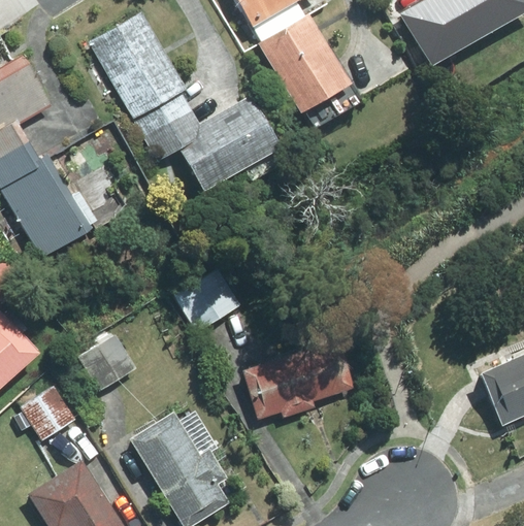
[(236,0),(253,27),(299,0),(236,0)]
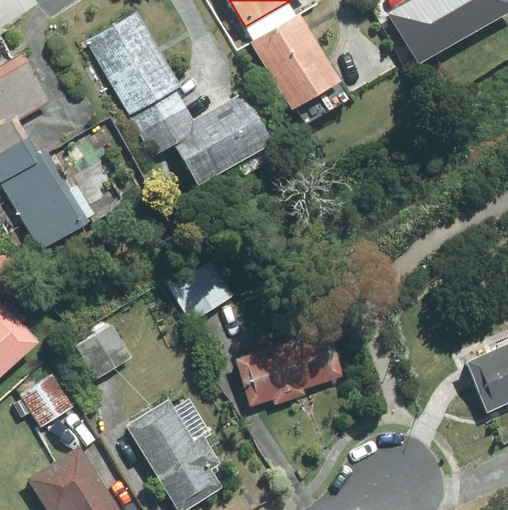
[(399,0),(409,15),(434,0),(399,0)]
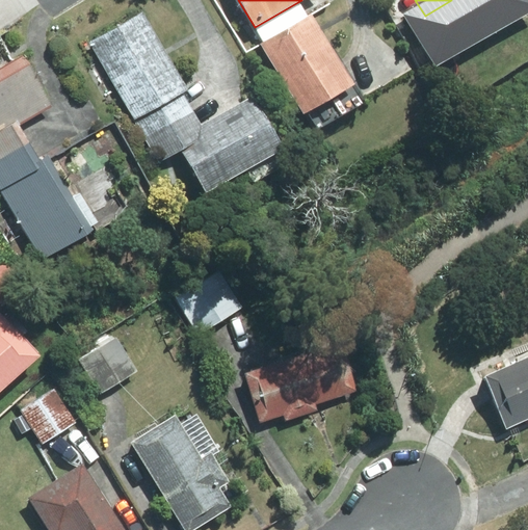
[(189,89),(144,11),(90,42),(159,162),(181,151),(206,194),(284,150),(254,96),(204,125),(185,91),(189,89)]
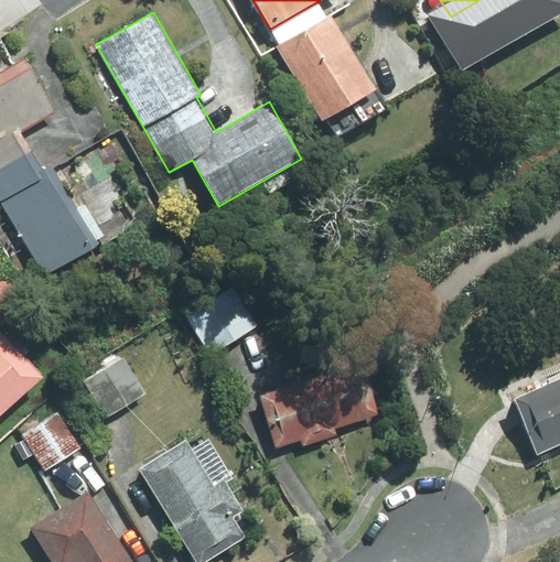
[(375,90),(331,15),(276,47),(320,122),(375,90)]
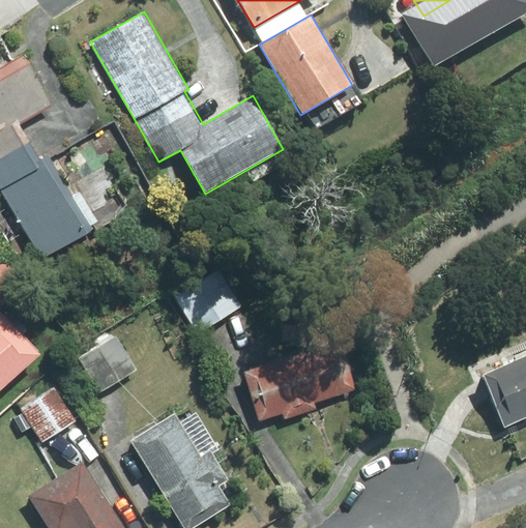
[(0,72),(0,132),(53,106),(27,58),(0,72)]
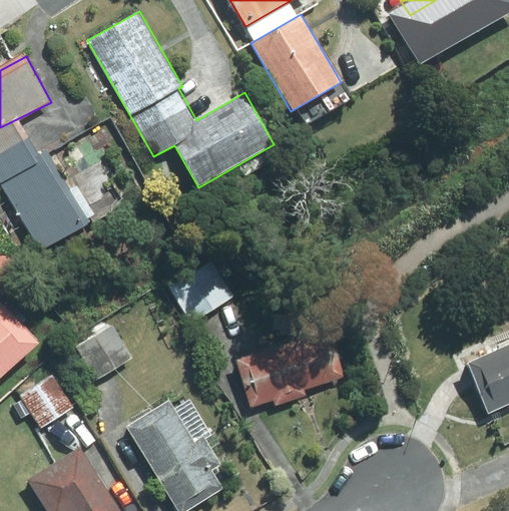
[(33,157),(14,122),(0,128),(0,189),(34,252),(81,226),(40,153),(33,157)]
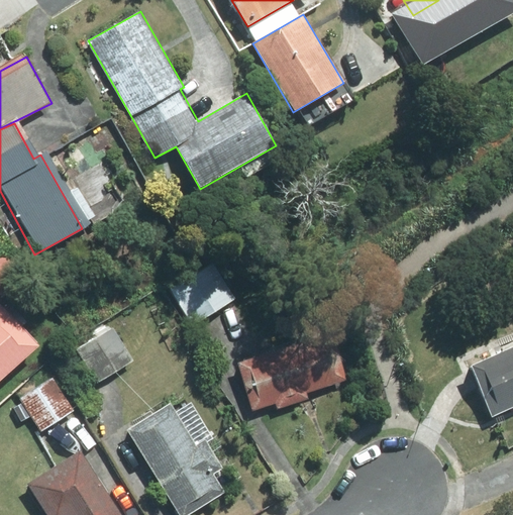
[(0,255),(0,294),(16,296),(19,258),(0,255)]
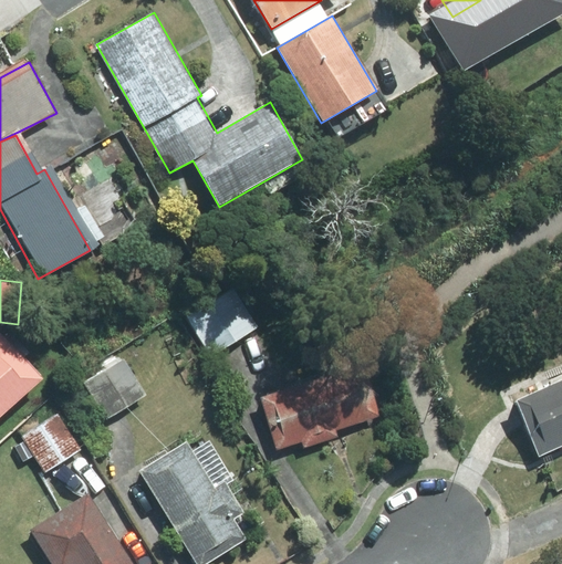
[(217,356),(259,326),(232,289),(189,319),(217,356)]
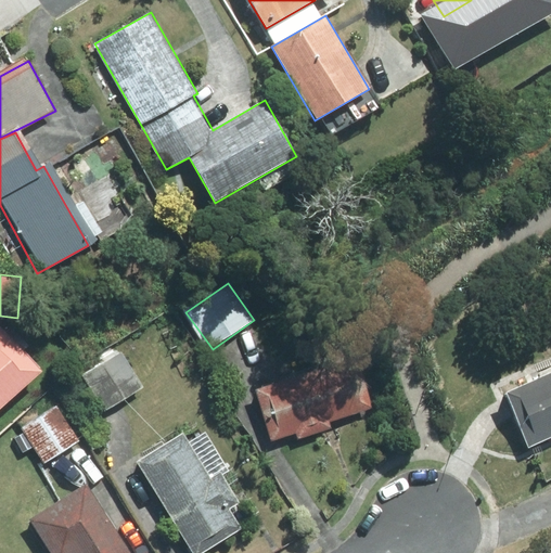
[(0,409),(41,370),(0,328),(0,409)]
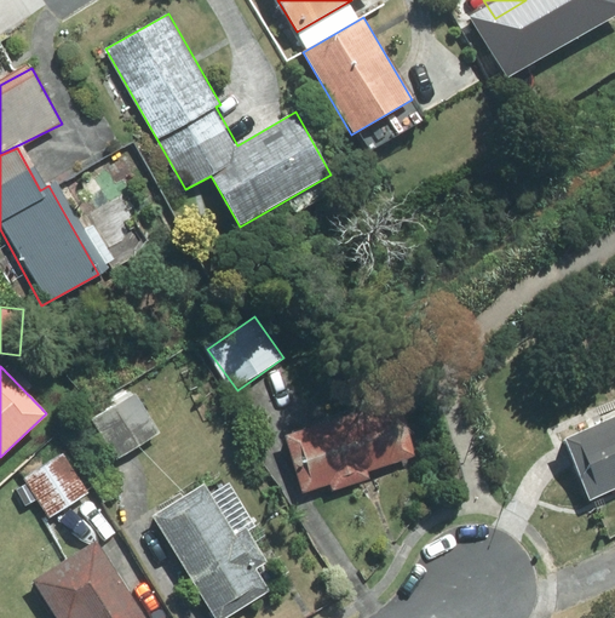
[(96,425),(116,459),(161,431),(141,398),(96,425)]
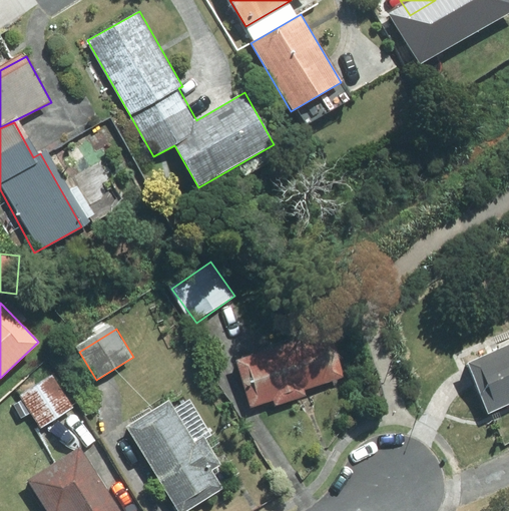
[(273,407),(310,396),(307,389),(346,377),(331,330),(242,358),(258,404),(271,400),(273,407)]
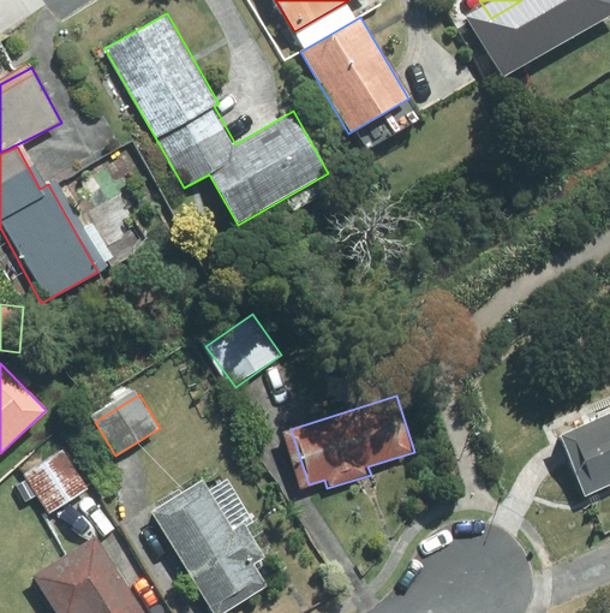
[(584,499),(609,486),(609,411),(555,435),(584,499)]
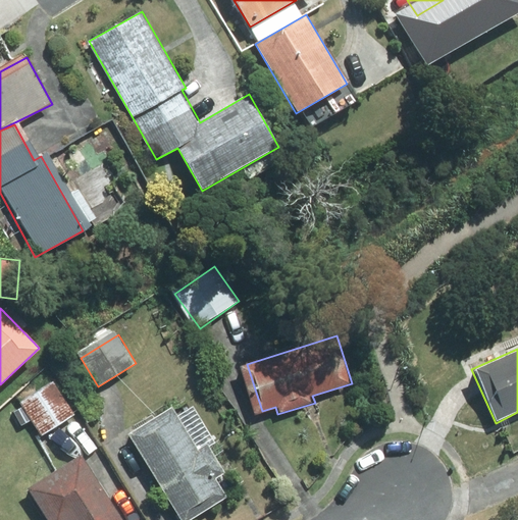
[(44,437),(80,415),(55,376),(19,398),(44,437)]
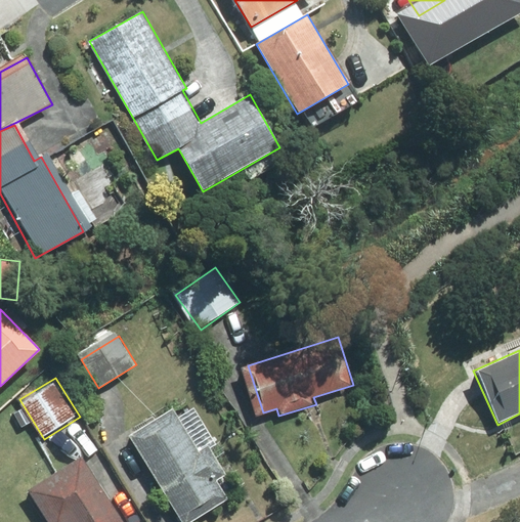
[(216,446),(184,396),(125,434),(181,521),(193,521),(229,499),(216,481),(226,475),(210,449),(216,446)]
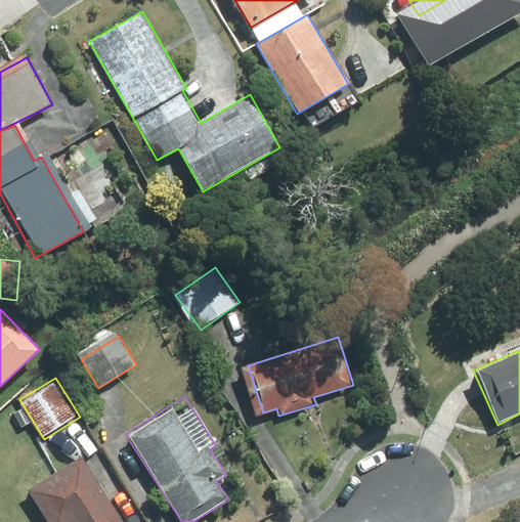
[(123,521),(84,455),(27,489),(46,521),(123,521)]
